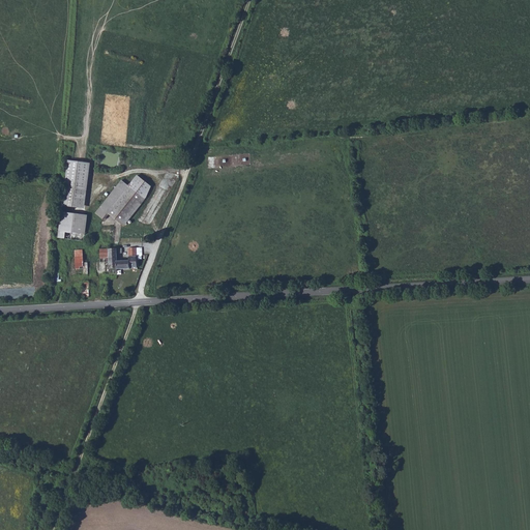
[(84,208),(90,163),(68,159),(61,206),(84,208)]
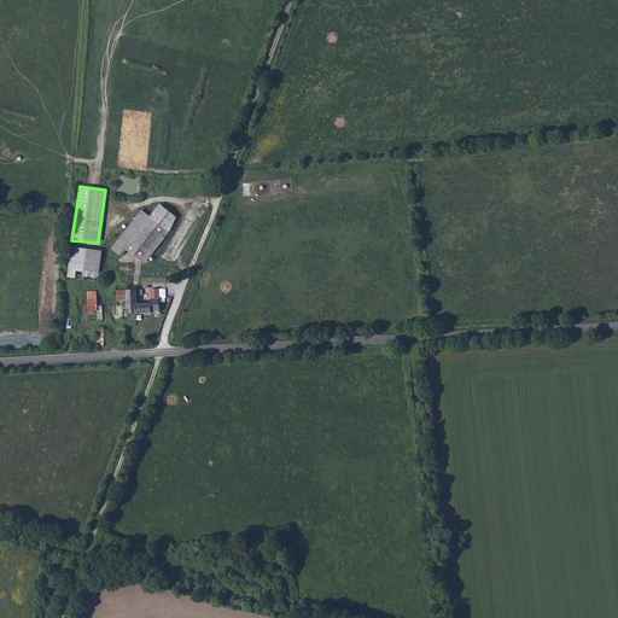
[(150,216),(143,211),(111,248),(120,255),(126,249),(144,263),(169,232),(176,217),(159,204),(150,216)]
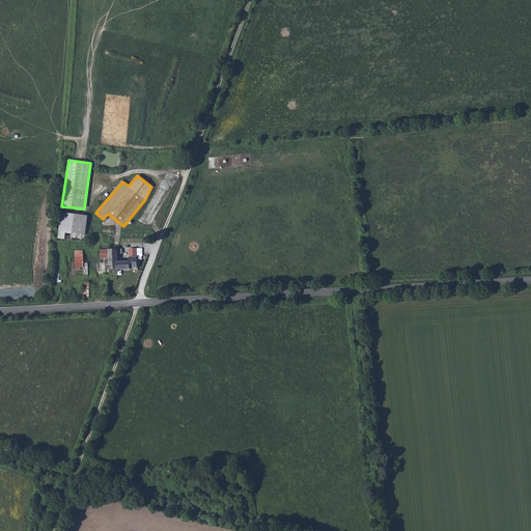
[(101,192),(94,198),(101,204),(107,198),(101,192)]
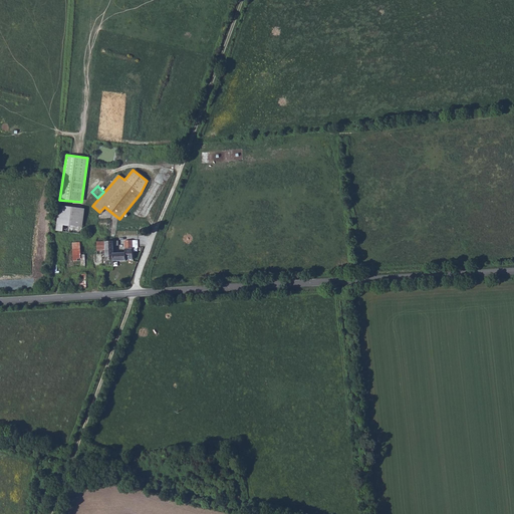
[(81,234),(84,209),(59,205),(55,231),(81,234)]
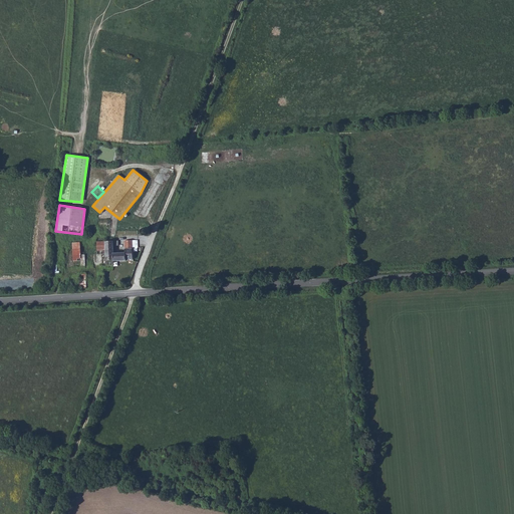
[(95,244),(96,266),(113,265),(112,260),(125,260),(125,258),(133,258),(131,239),(123,240),(124,251),(112,252),(112,245),(117,244),(117,240),(95,241),(95,244)]
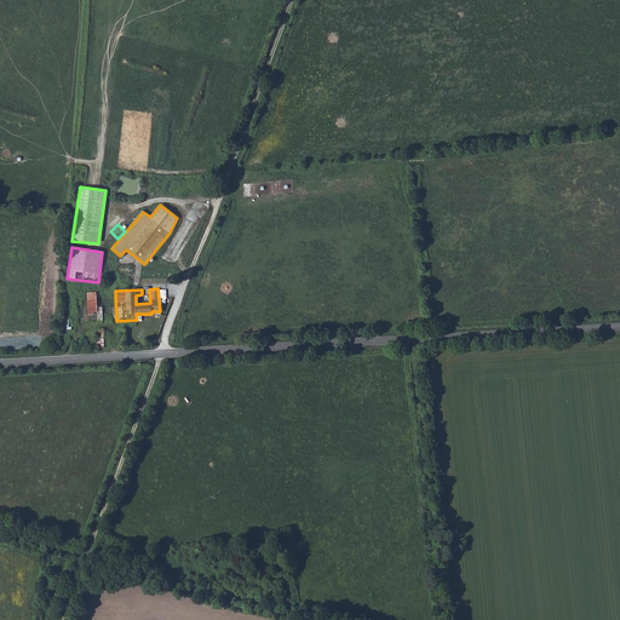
[(96,292),(91,292),(91,321),(116,321),(115,294),(96,294),(96,292)]
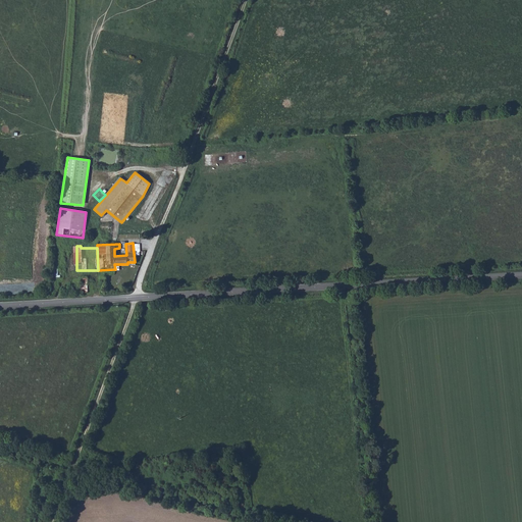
All buildings are outlined.
